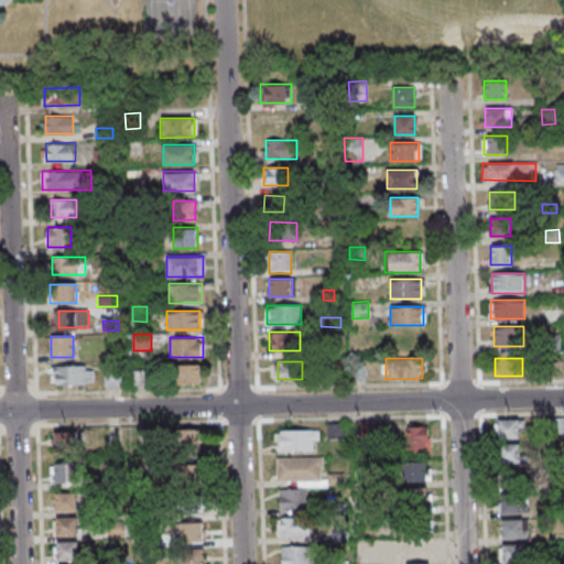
[(365,364),(355,364),(356,380),(365,380),(365,364)]
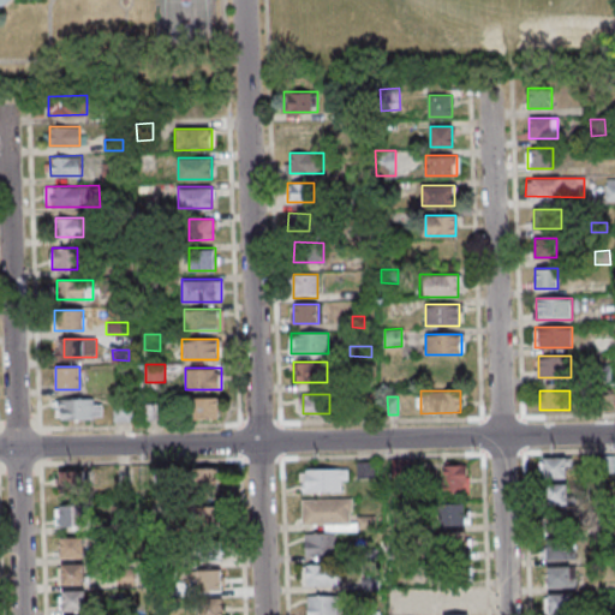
[(55,419),(102,419),(102,398),(55,398),(55,419)]
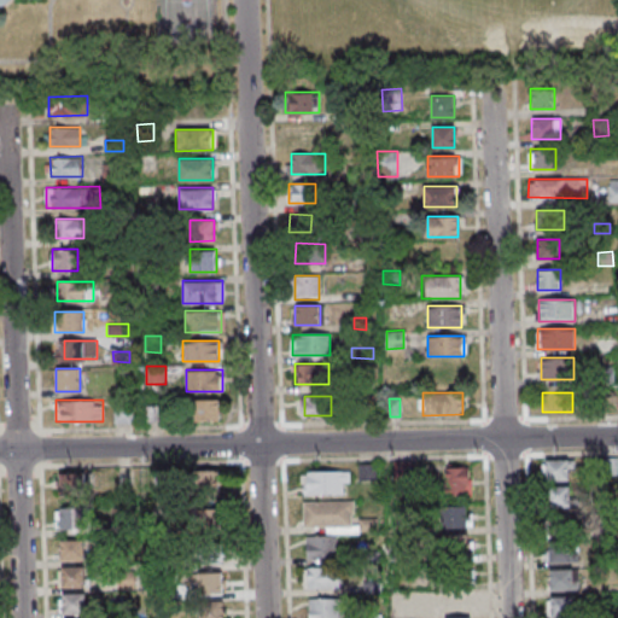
[(220,400),(194,400),(194,421),(220,421),(220,400)]
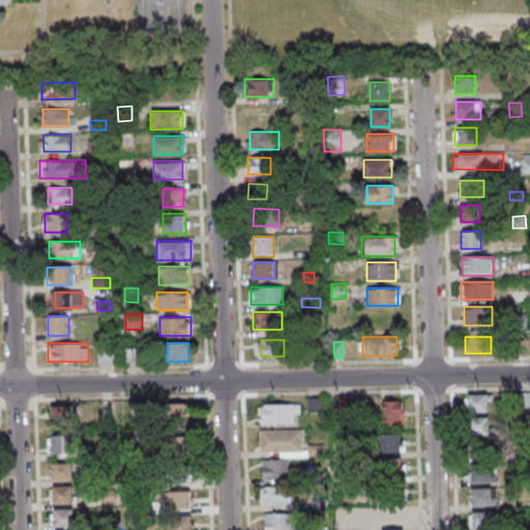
[(96,347),(97,362),(113,362),(113,347),(96,347)]
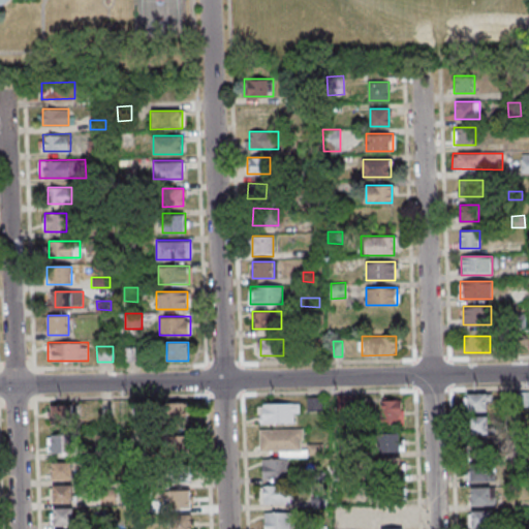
[(136,348),(125,348),(126,360),(136,360),(136,348)]
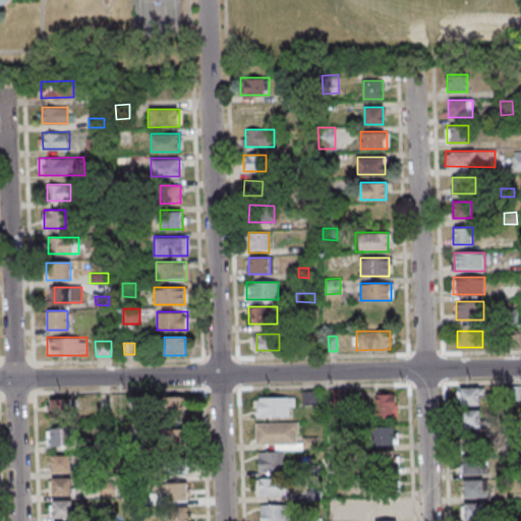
[(479,388),(458,388),(458,405),(479,405),(479,388)]
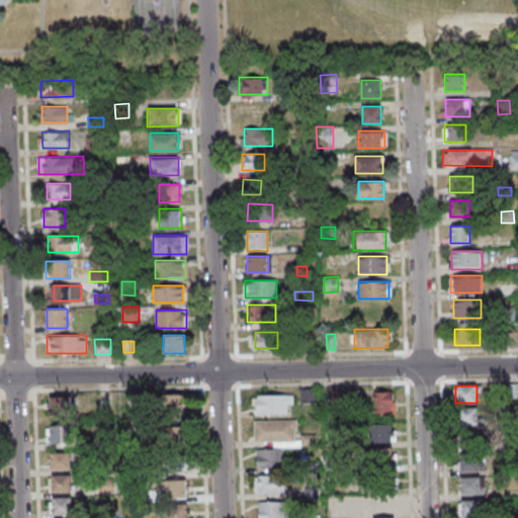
[(301,403),(316,403),(316,389),(301,389),(301,403)]
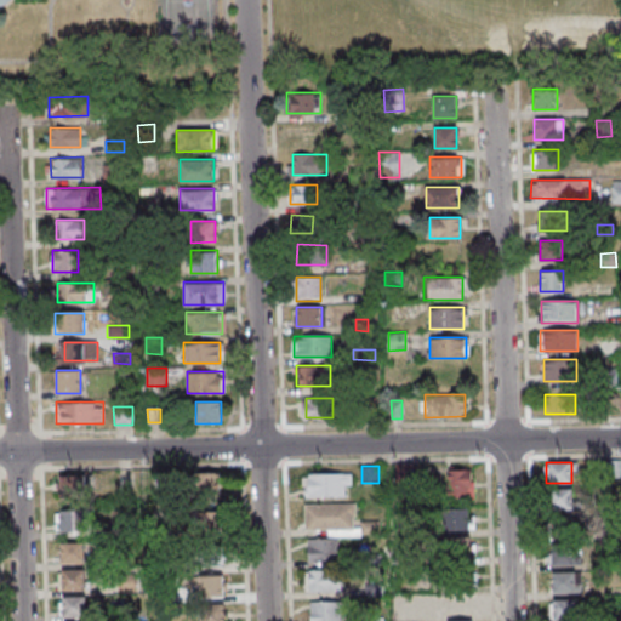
[(472,499),(472,468),(449,468),(449,499),(472,499)]
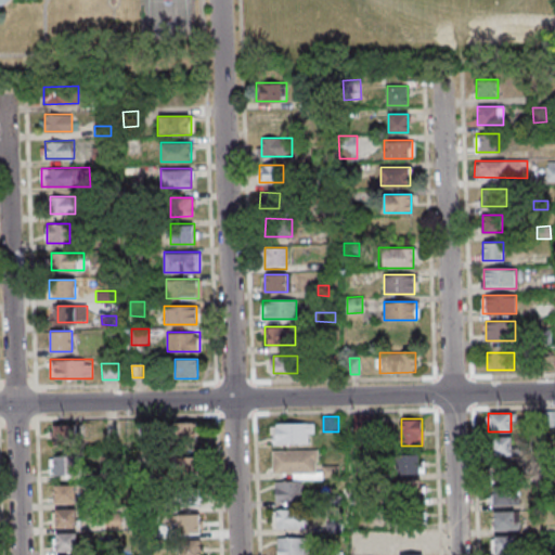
[(313,443),(313,423),(274,423),(274,443),(313,443)]
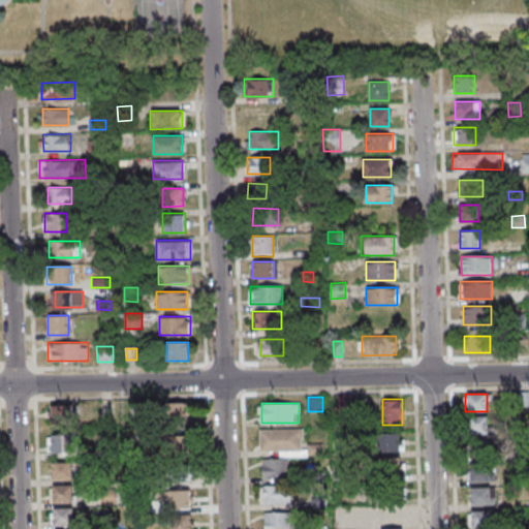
[(167,404),(166,425),(189,425),(190,404),(167,404)]
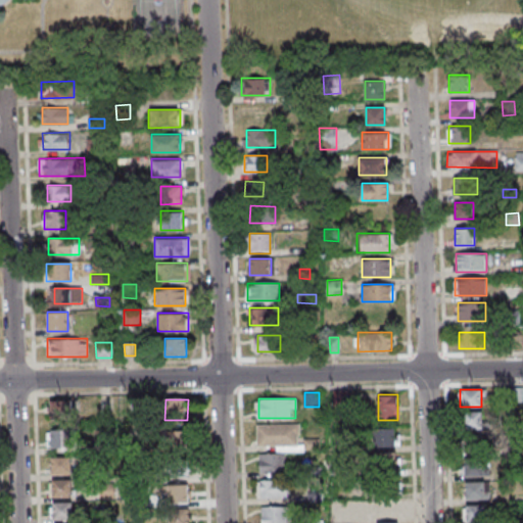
[(50,400),(50,420),(76,420),(76,400),(50,400)]
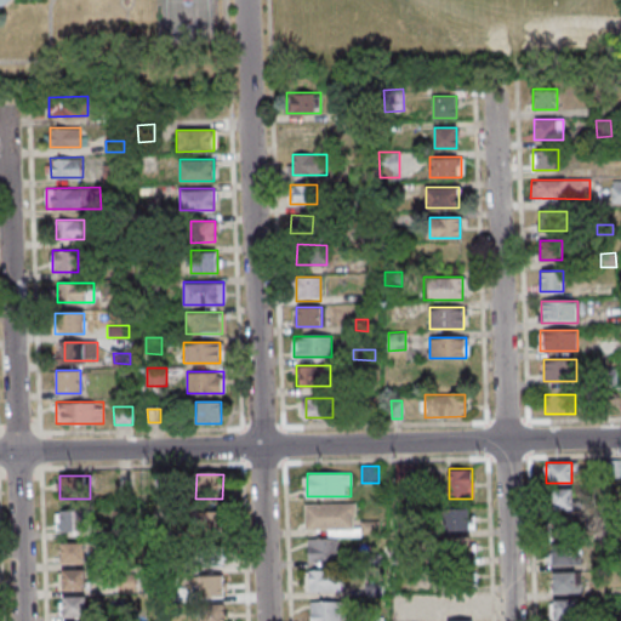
[(552,490),(552,511),(577,511),(577,490),(552,490)]
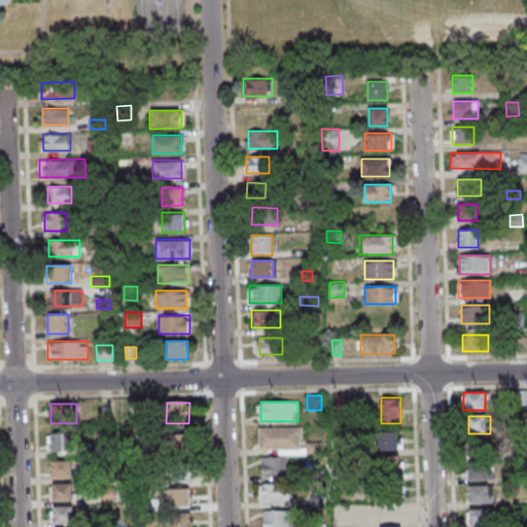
[(303,426),(258,427),(259,450),(302,450),(302,452),(321,452),(321,444),(303,444),(303,426)]
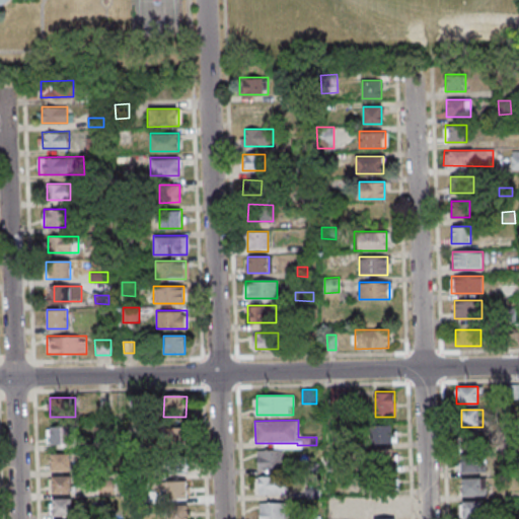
[(394,443),(394,425),(371,425),(371,443),(394,443)]
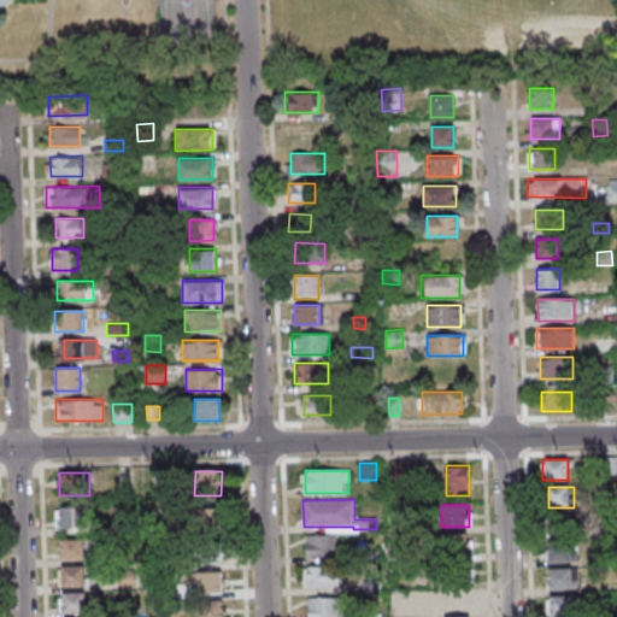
[(56,506),(56,528),(88,528),(88,506),(56,506)]
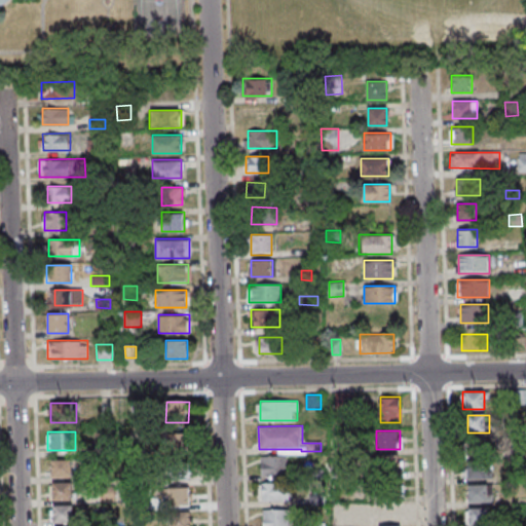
[(191,435),(168,435),(168,454),(191,454),(191,435)]
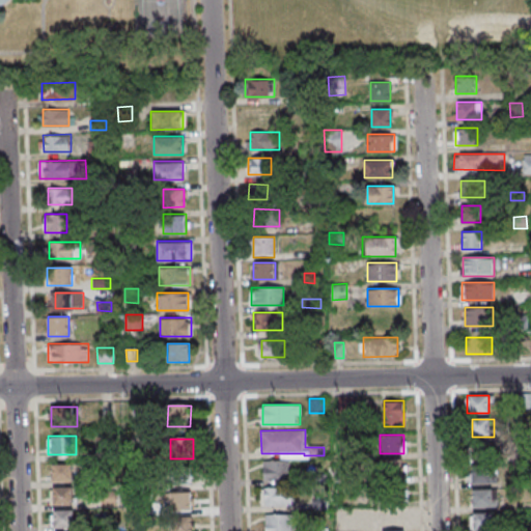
[(289,459),(261,459),(261,478),(289,478),(289,459)]
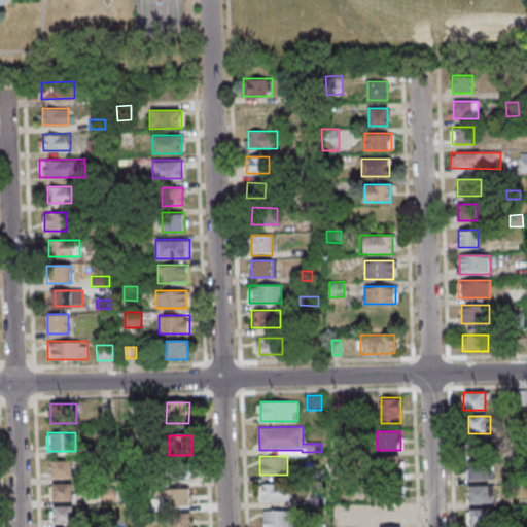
[(380,457),(380,477),(400,477),(400,457),(380,457)]
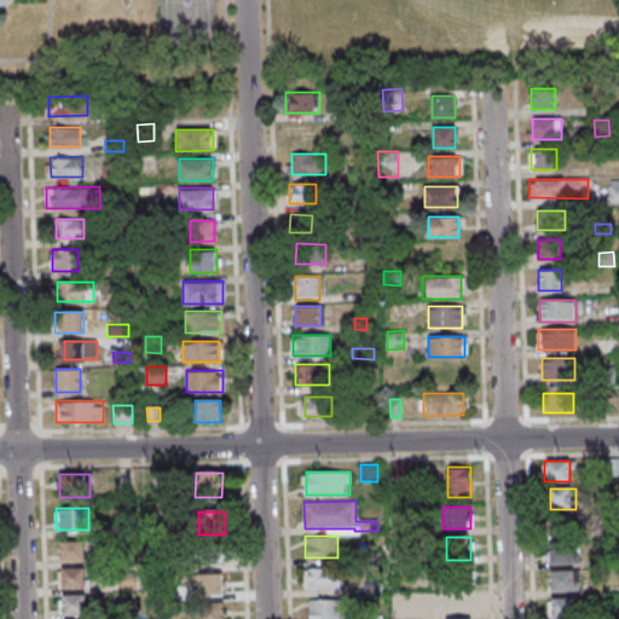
[(61,541),(61,562),(87,562),(87,541),(61,541)]
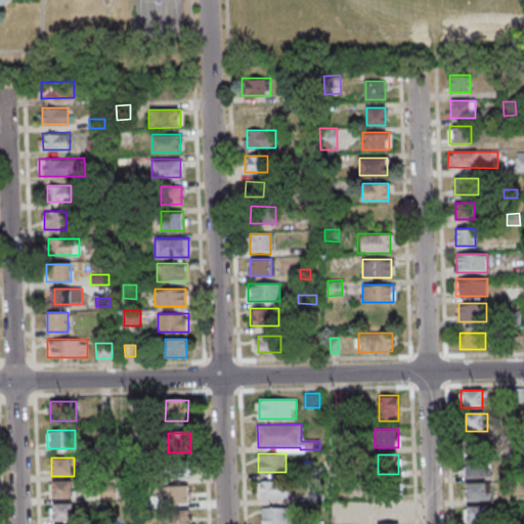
[(485,476),(485,461),(465,461),(465,476),(485,476)]
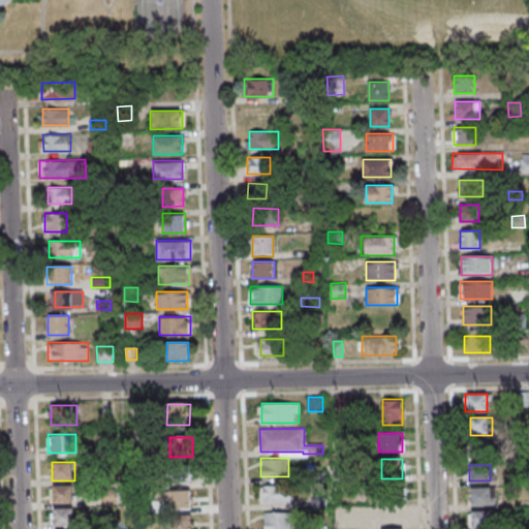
[(169,483),(189,483),(189,467),(169,467),(169,483)]
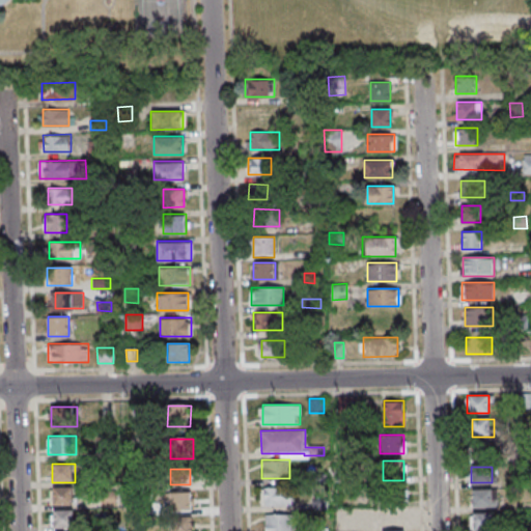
[(75,487),(52,486),(51,504),(74,505),(75,487)]
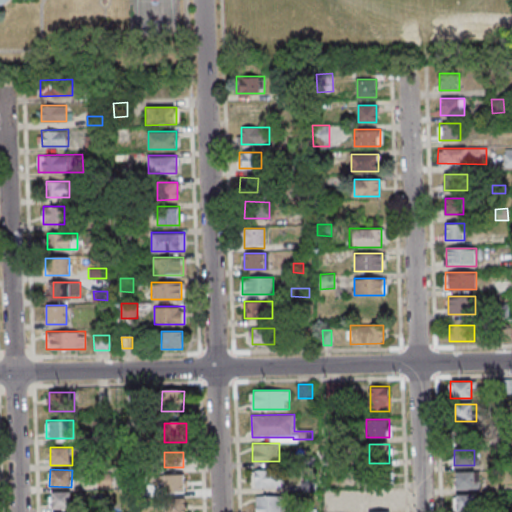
[(282,487),(282,470),(254,470),(254,487),(282,487)]
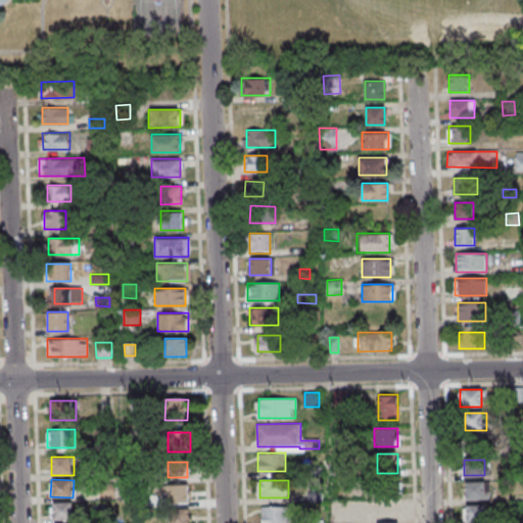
[(486,498),(486,481),(465,481),(465,498),(486,498)]
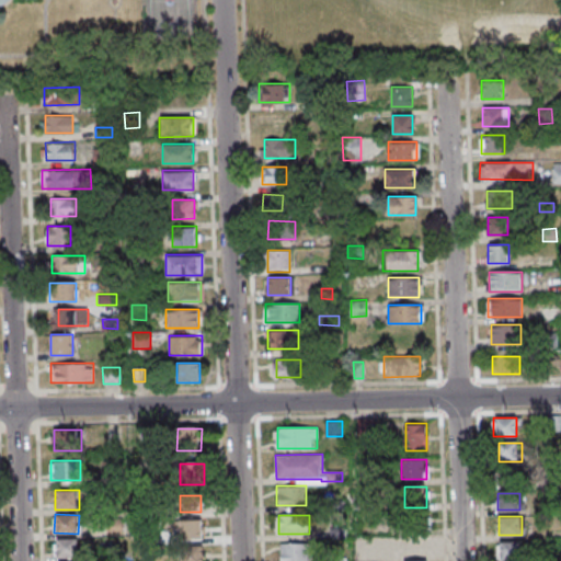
[(182,539),(203,539),(203,521),(182,521),(182,539)]
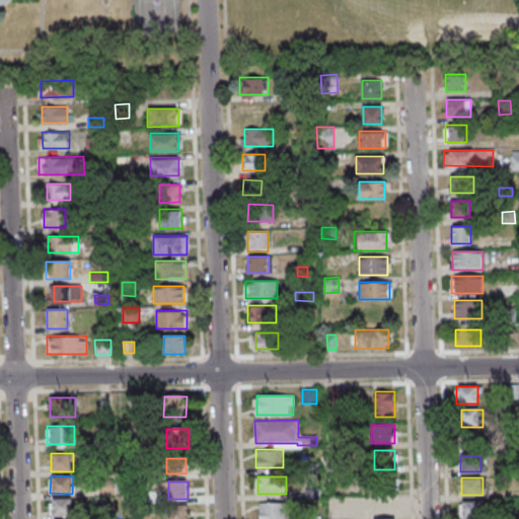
[(52,517),(72,517),(72,498),(52,498),(52,517)]
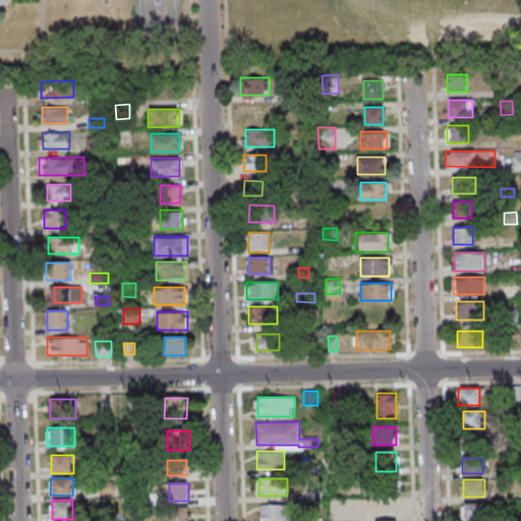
[(484,502),(462,502),(462,520),(484,520),(484,502)]
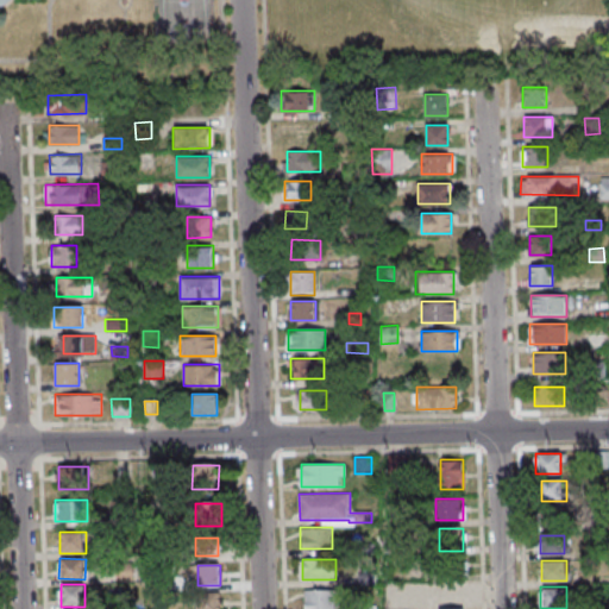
[(336,608),(336,589),(306,589),(306,608),(336,608)]
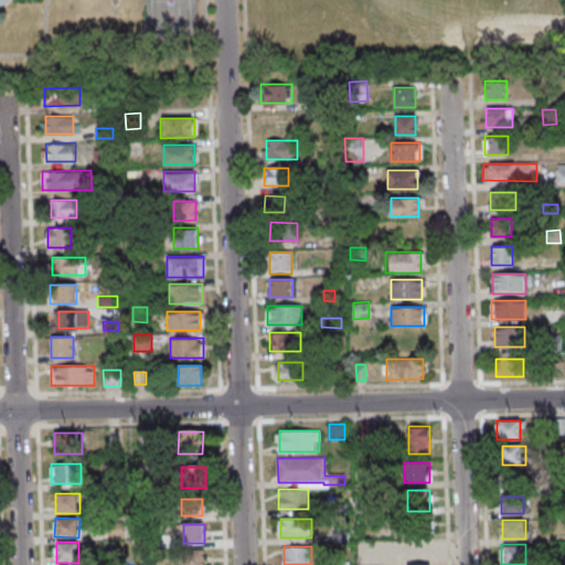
[(182,564),(204,564),(205,550),(183,550),(182,564)]
